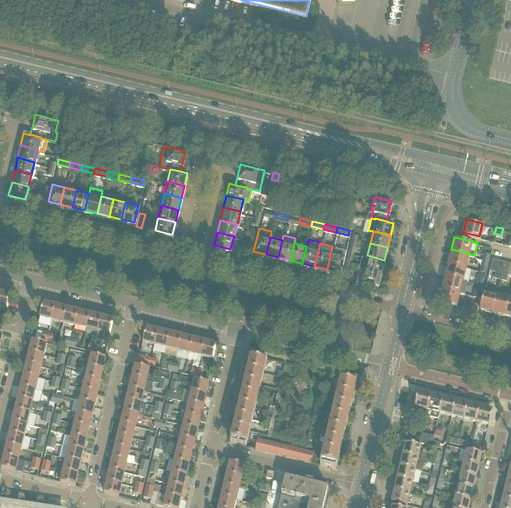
[(332,246),(327,269),(339,272),(345,248),(332,245),(332,246)]
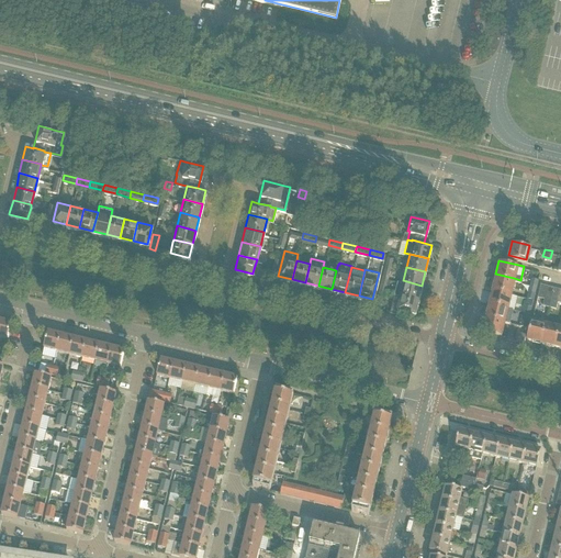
[(495,274),(492,288),(511,292),(514,278),(495,274)]
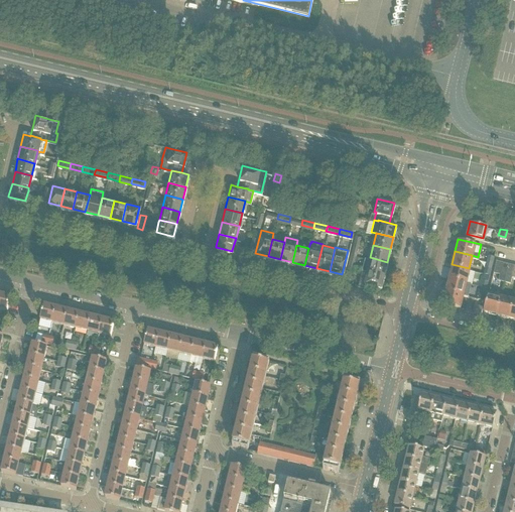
[(350,253),(348,265),(353,266),(356,254),(350,253)]
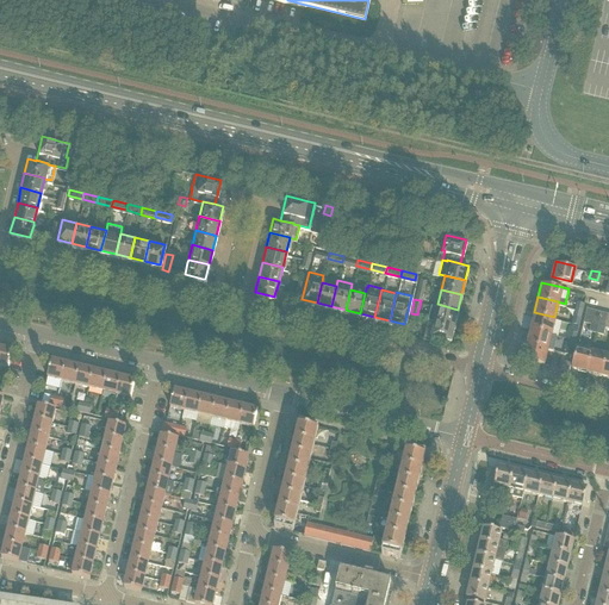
[(427,317),(434,319),(454,324),(458,310),(437,304),(430,303),(427,317)]
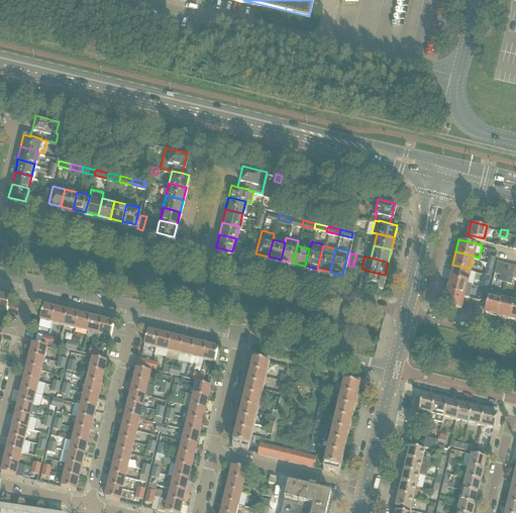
[(502,260),(496,259),(493,270),(500,272),(502,260)]
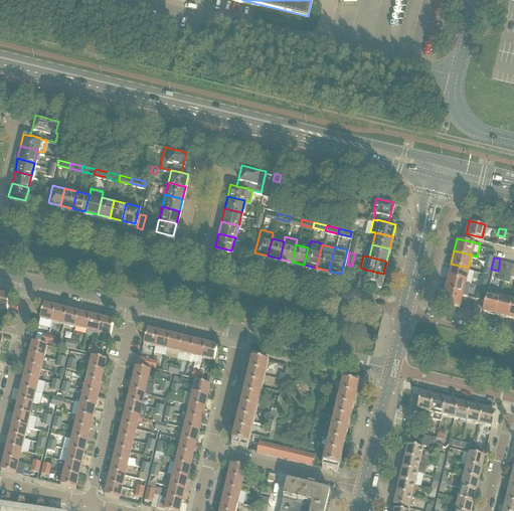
[(498,271),(504,272),(507,261),(500,259),(498,271)]
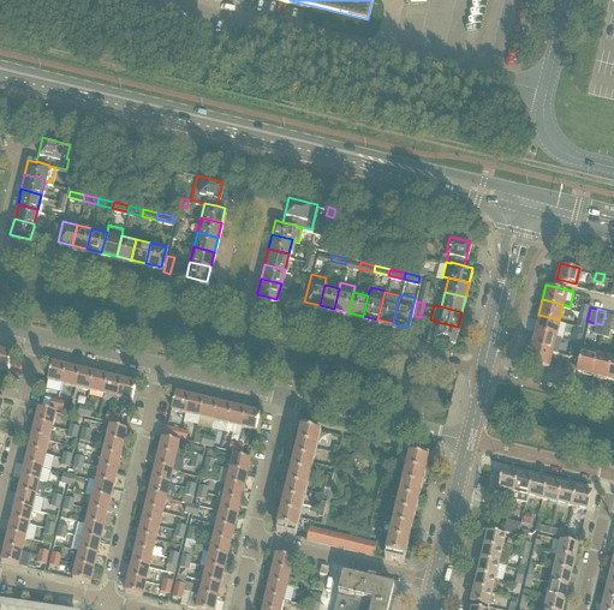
[(602,324),(609,327),(613,312),(606,311),(602,324)]
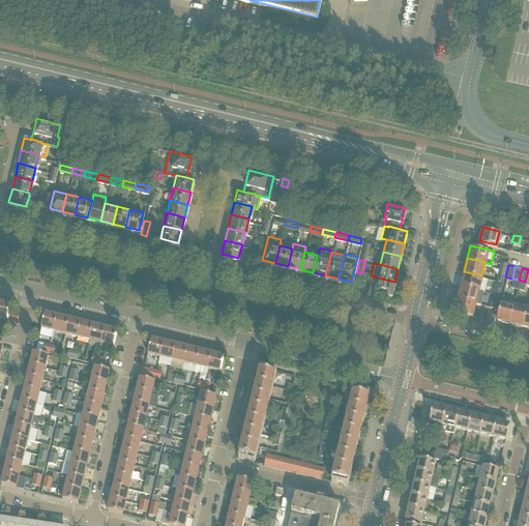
[(464,271),(461,284),(481,289),(483,290),(487,276),(481,275),(464,271)]
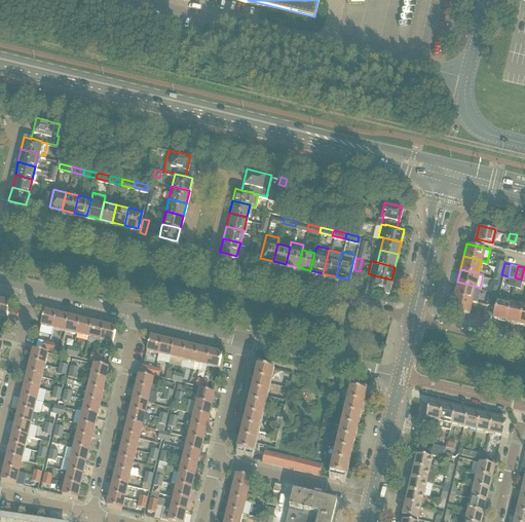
[(391,280),(374,275),(371,288),(388,292),(391,280)]
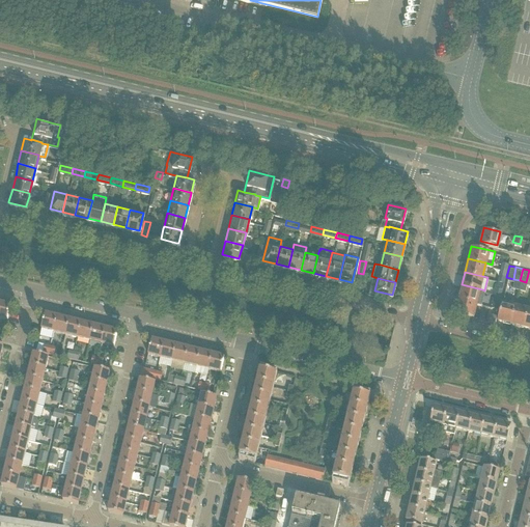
[(462,284),(458,298),(476,302),(479,303),(482,289),(462,284)]
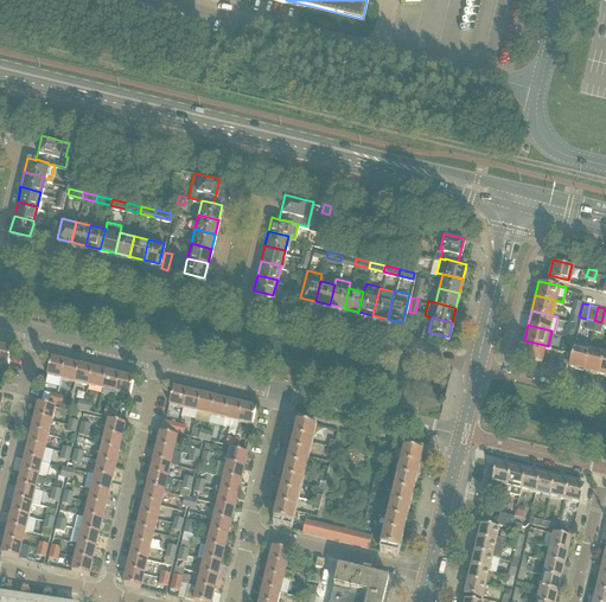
[(565,326),(563,333),(571,335),(573,327),(565,326)]
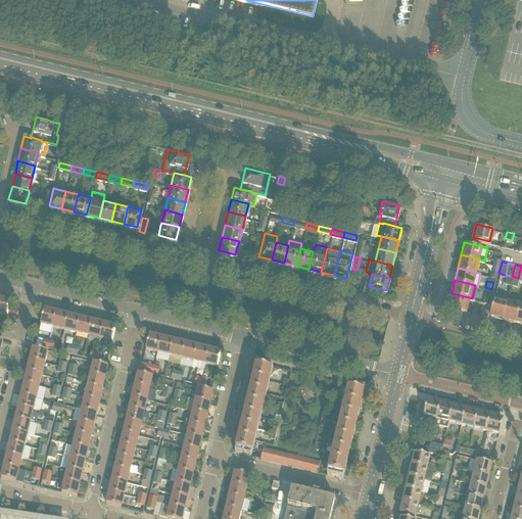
[(469,297),(452,293),(448,305),(465,310),(469,297)]
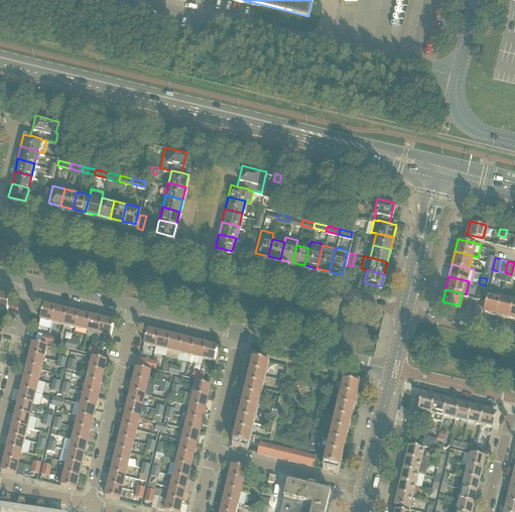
[(0,306),(6,308),(9,293),(0,290),(0,306)]
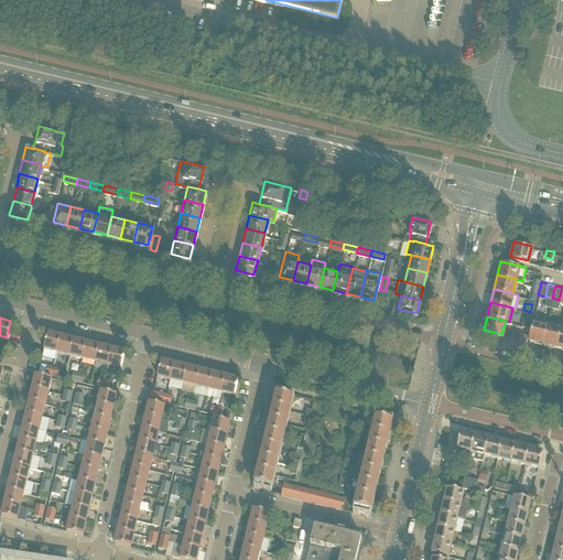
[(528,337),(542,341),(547,323),(532,320),(528,337)]
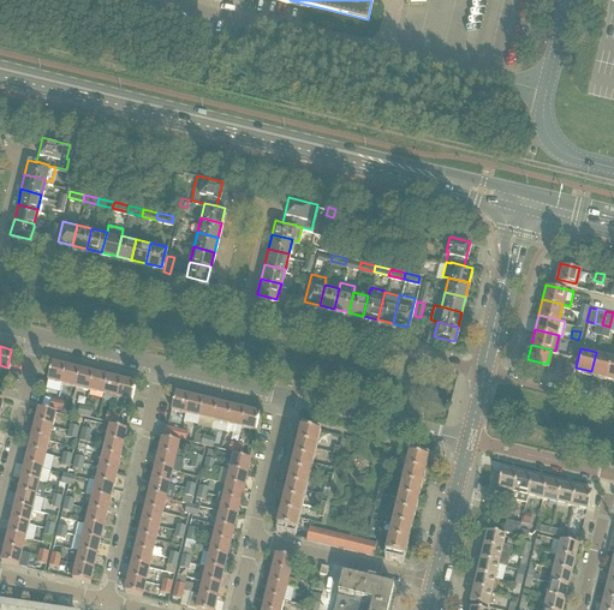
[(591,371),(606,375),(612,356),(596,352),(591,371)]
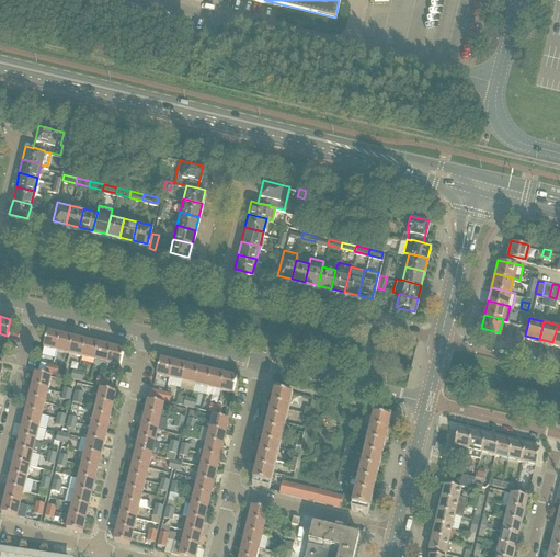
[(43,344),(55,347),(59,331),(46,328),(43,344)]
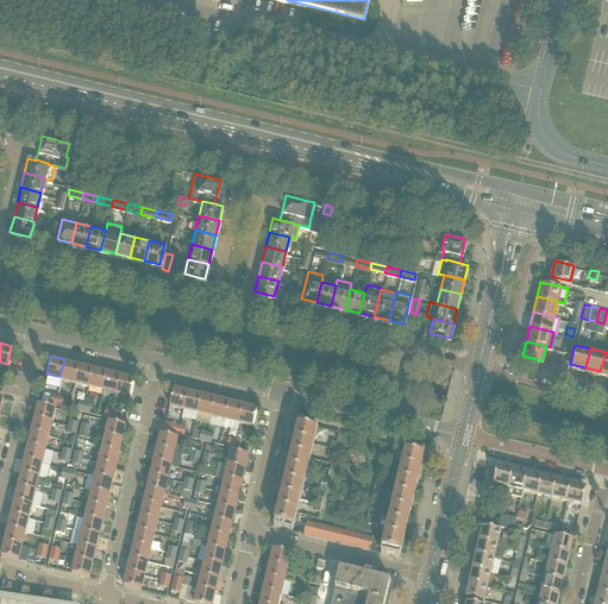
[(60,376),(74,379),(77,363),(64,359),(60,376)]
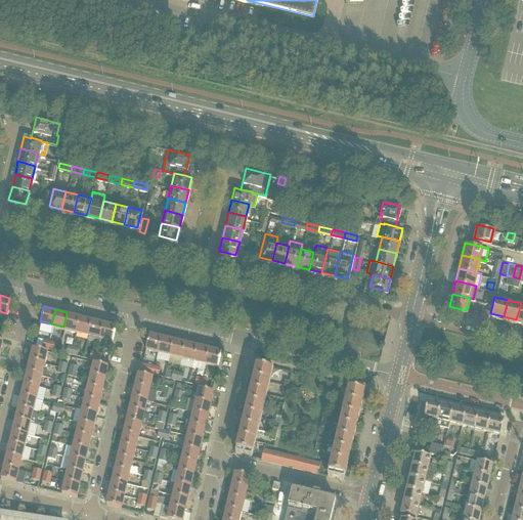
[(63,327),(75,330),(79,315),(67,312),(63,327)]
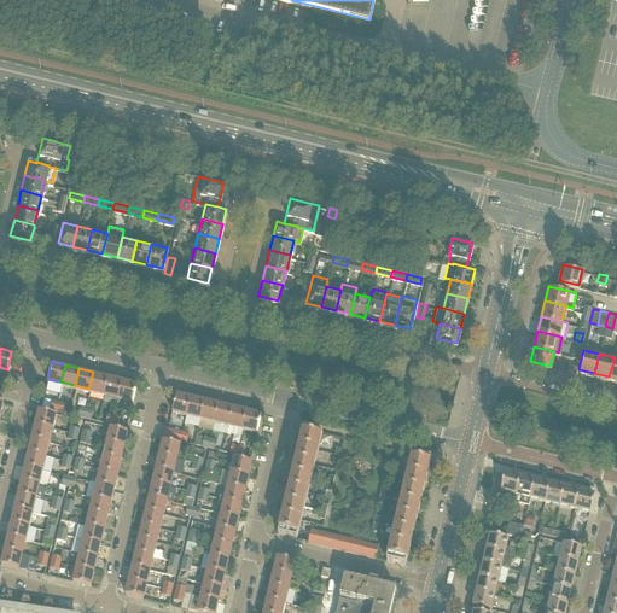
[(88,389),(103,392),(106,374),(93,372),(88,389)]
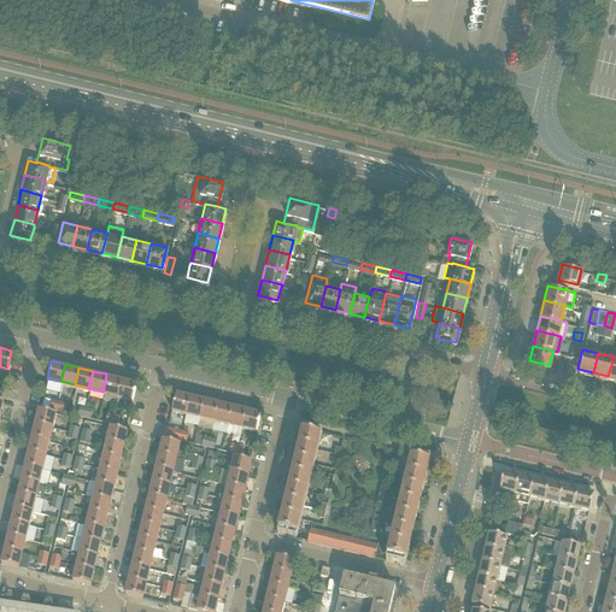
[(103,392),(116,395),(121,377),(106,374),(103,392)]
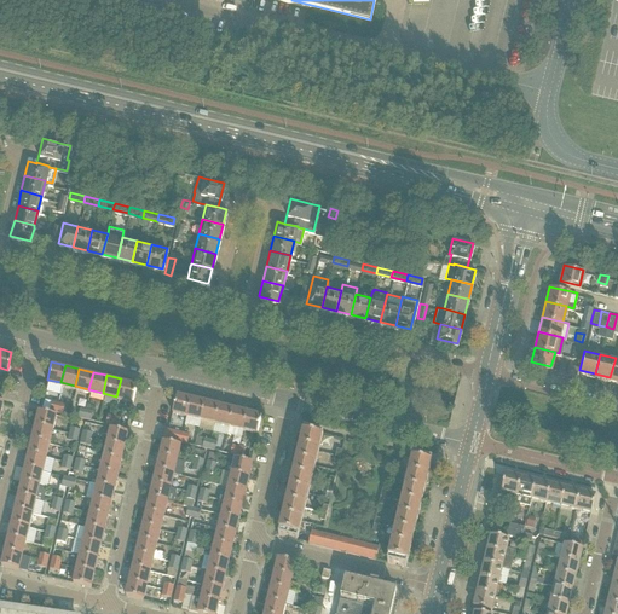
[(121,378),(116,397),(132,400),(136,382),(121,378)]
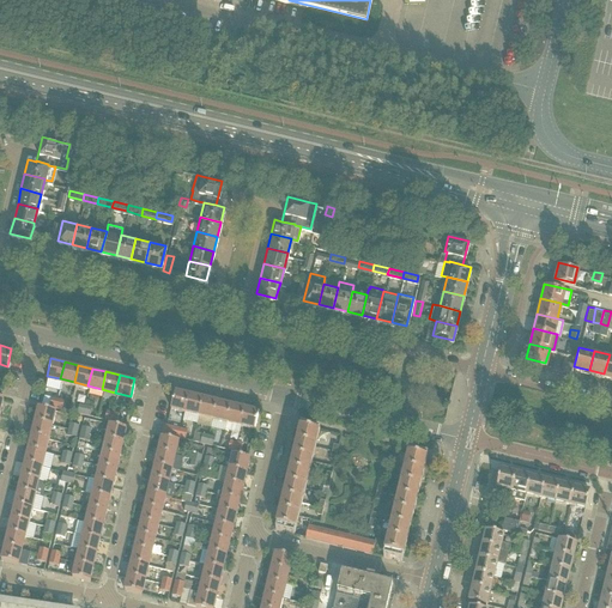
[(169,405),(183,408),(188,391),(174,388),(169,405)]
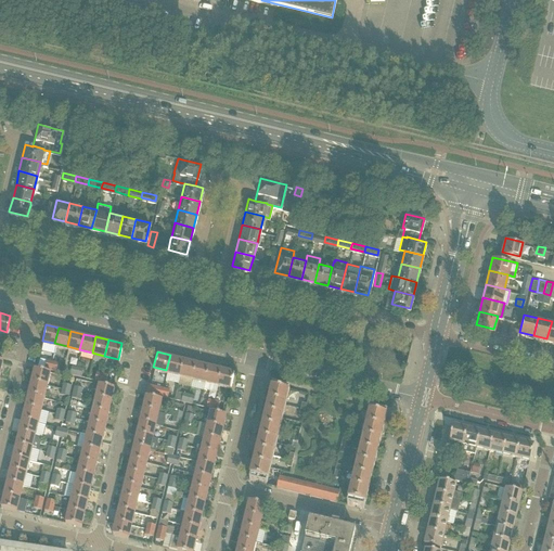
[(166,370),(179,373),(182,358),(170,355),(166,370)]
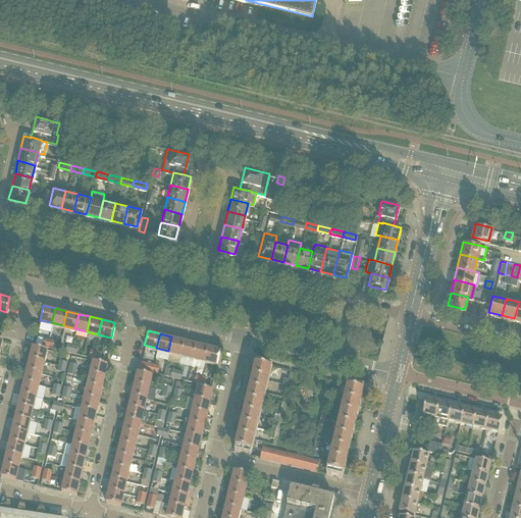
[(168,351),(179,354),(184,340),(171,337),(168,351)]
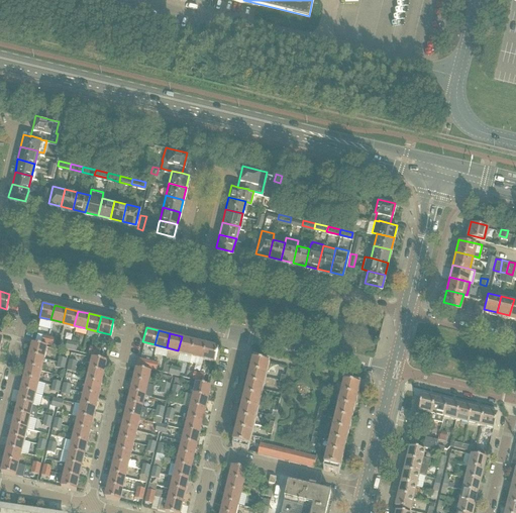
[(178,350),(190,353),(193,338),(182,336),(178,350)]
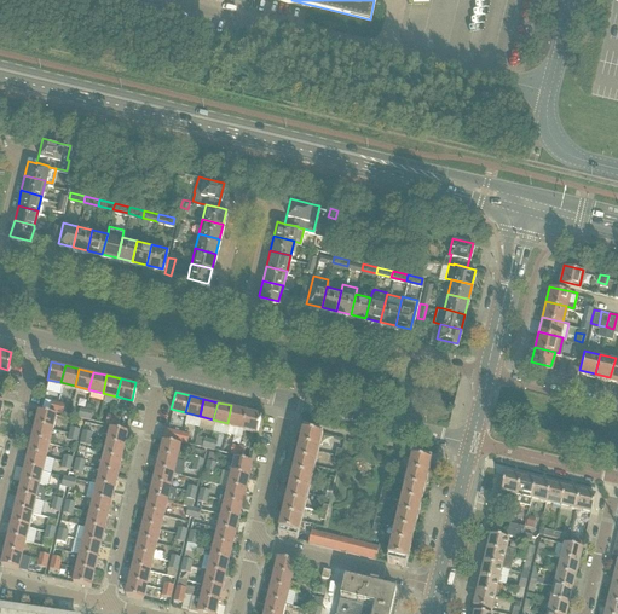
[(227,423),(241,427),(246,409),(231,405),(227,423)]
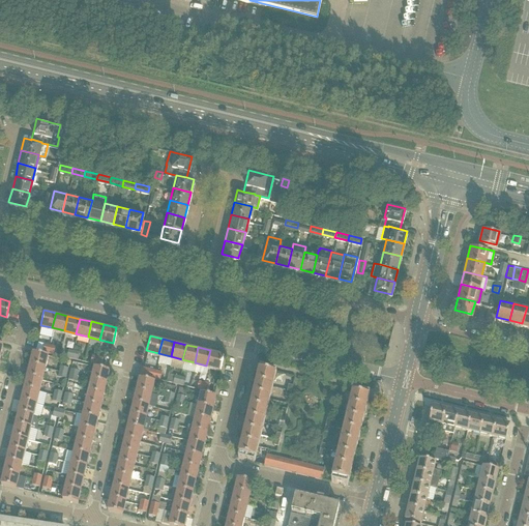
[(32,349),(29,361),(45,364),(48,353),(32,349)]
